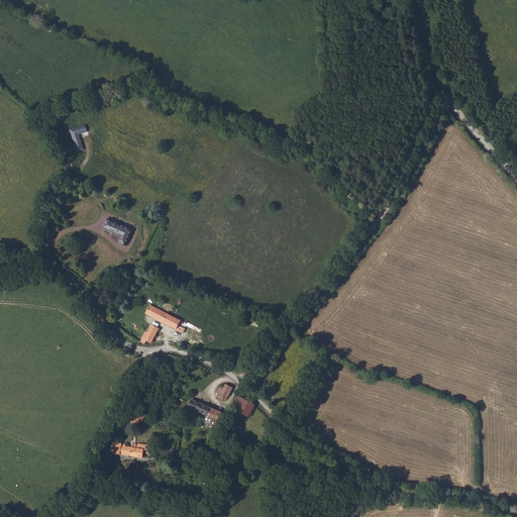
[(73,136),(76,146),(80,145),(79,141),(81,138),(89,135),(88,131),(73,136)]
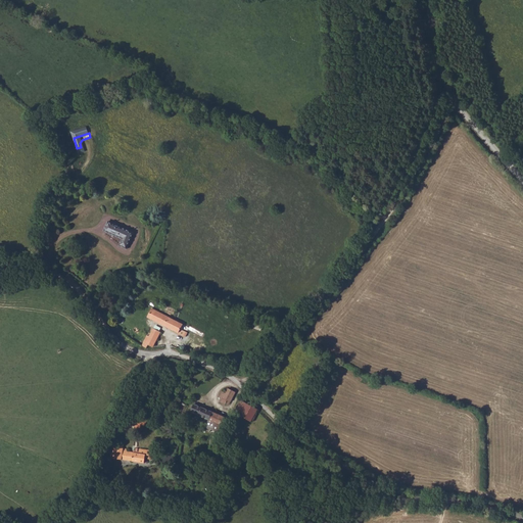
[(104,230),(123,239),(120,246),(127,249),(134,233),(108,222),(104,230)]
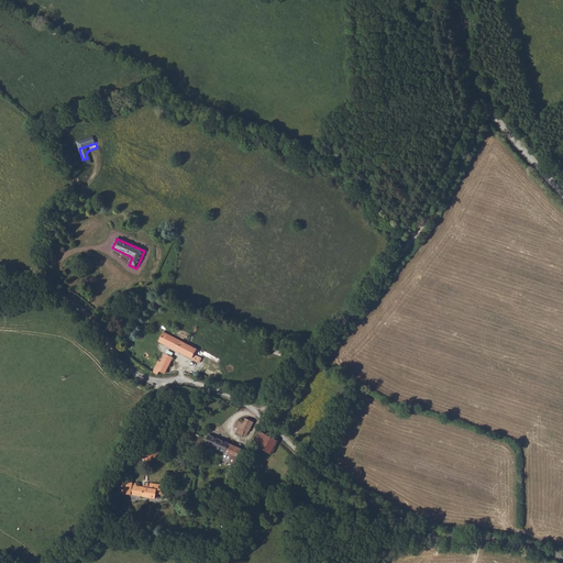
[(195,355),(197,350),(190,346),(163,332),(158,341),(191,359),(199,363),(202,359),(195,355)]
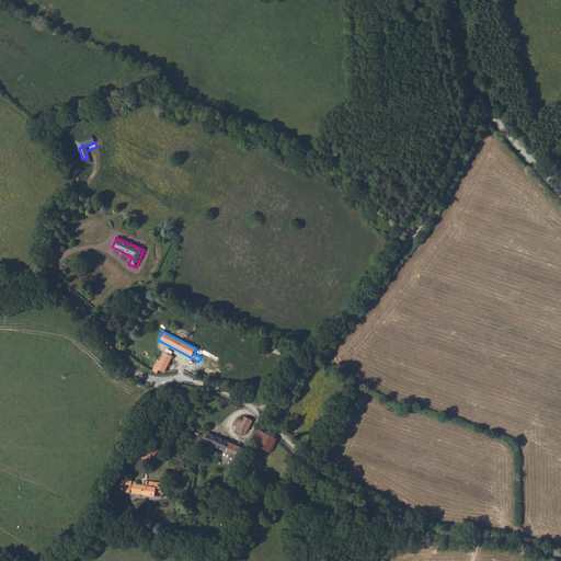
[(156,358),(158,361),(152,370),(157,374),(159,369),(164,373),(173,357),(161,350),(156,358)]
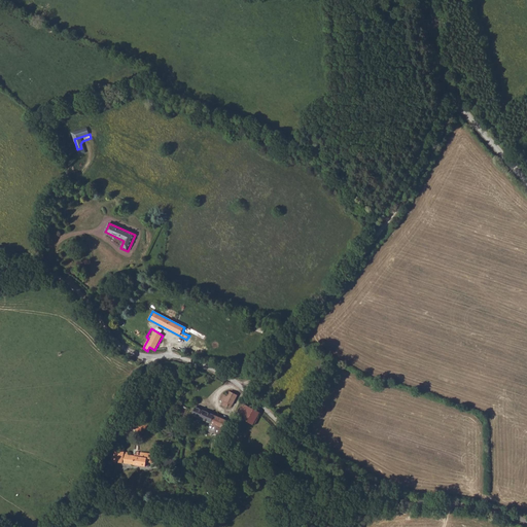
[(223,400),(220,405),(226,409),(227,408),(230,409),(231,408),(232,408),(232,407),(237,395),(230,391),(227,396),(223,394),(220,399),(223,400)]
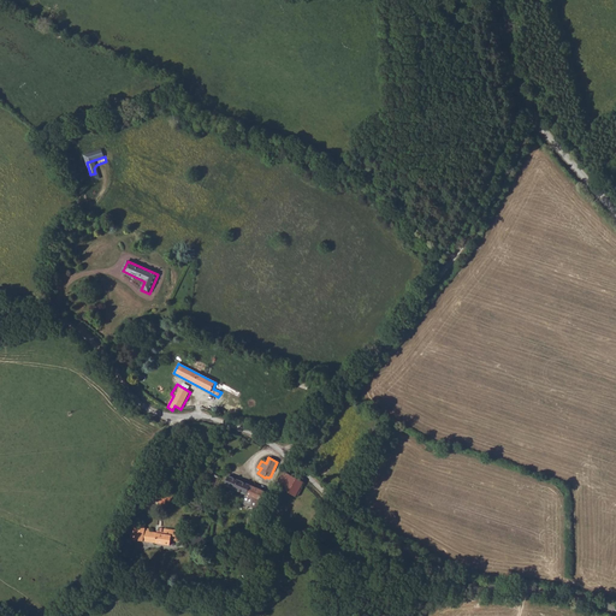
[(296,497),(303,481),(283,471),(276,484),(276,485),(296,497)]
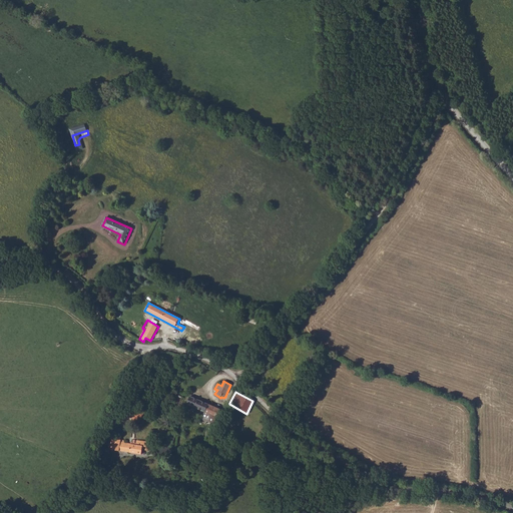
[(205,412),(201,420),(213,425),(213,426),(216,427),(216,424),(218,416),(221,409),(190,396),(186,404),(205,412)]
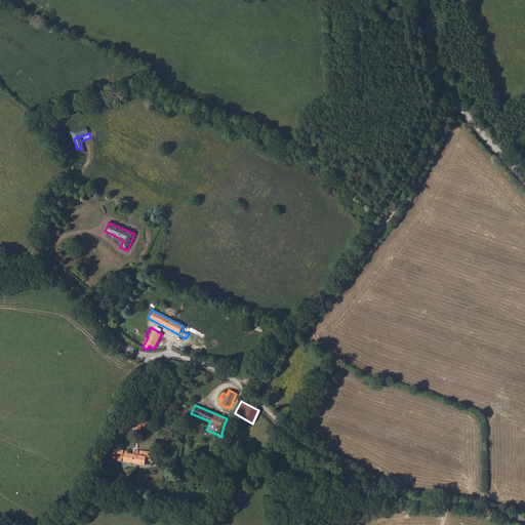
[(131,416),(128,426),(136,429),(139,420),(131,416)]
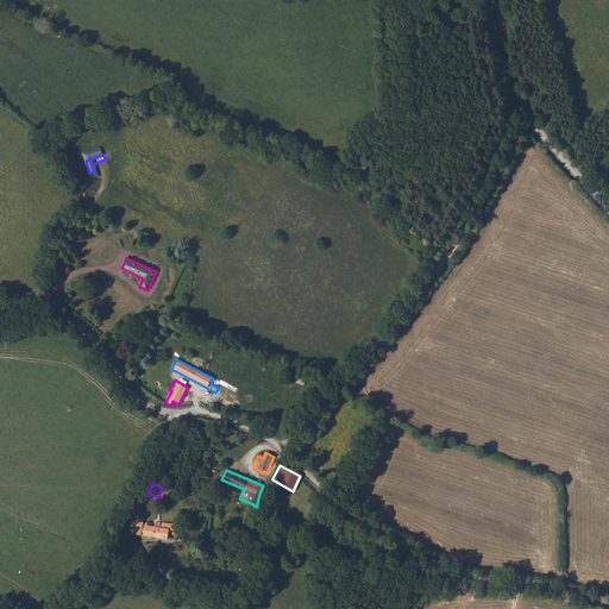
[(162,488),(158,497),(157,501),(161,502),(164,495),(168,496),(170,491),(162,488)]
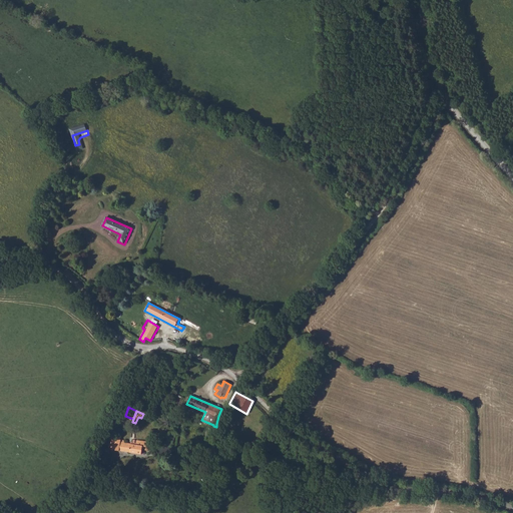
[(146,444),(147,442),(137,440),(136,445),(124,443),(124,441),(123,440),(122,440),(121,440),(111,438),(107,449),(141,454),(142,450),(148,451),(149,447),(146,446),(146,444)]
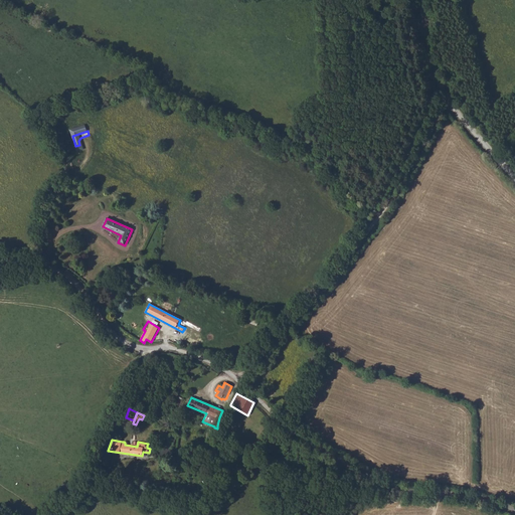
All buildings are outlined.
